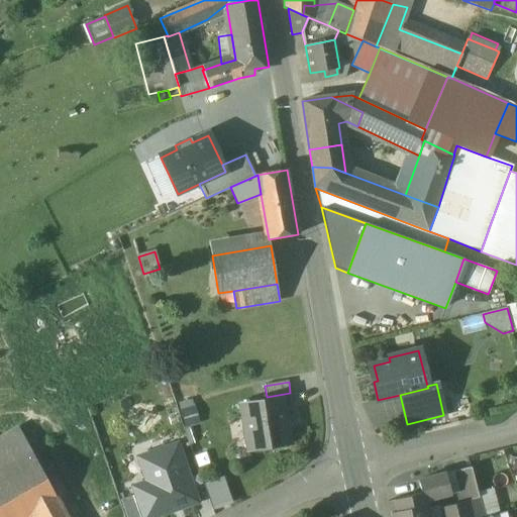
[(283,399),(241,406),(249,450),(290,443),(283,399)]
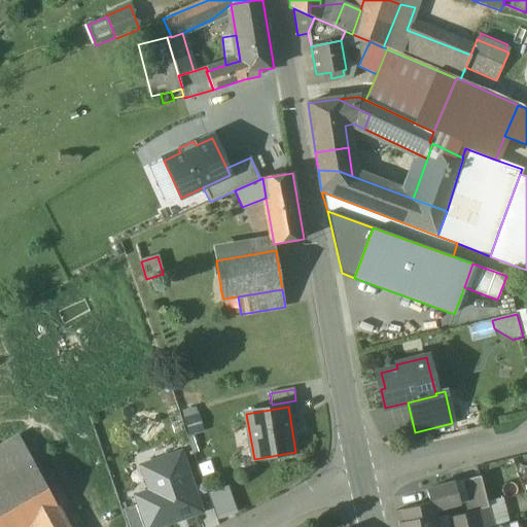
[(183,414),(187,432),(201,429),(198,411),(183,414)]
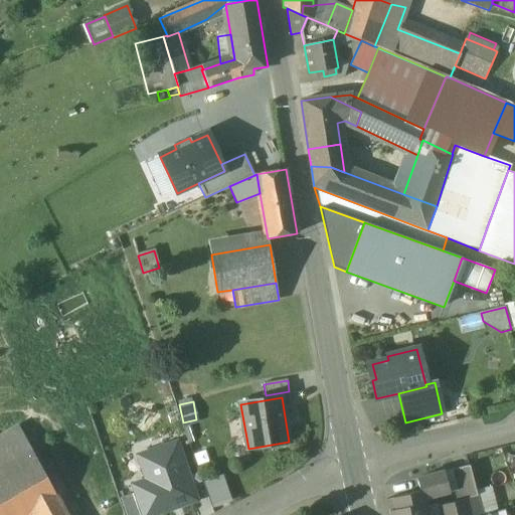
[(20,427),(0,439),(0,490),(7,486),(41,467),(20,427)]
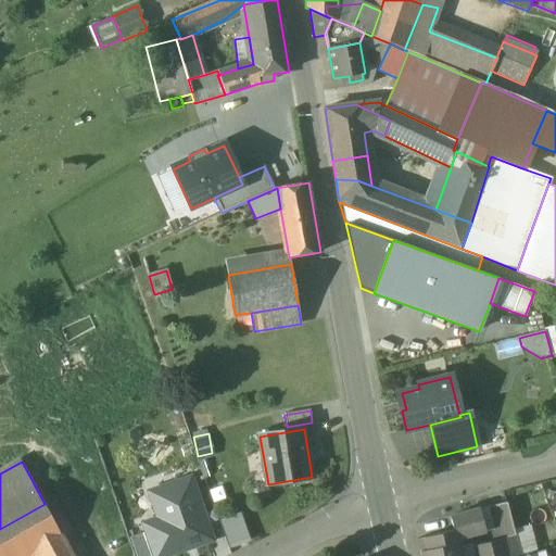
[(155,555),(167,555),(212,541),(191,480),(156,492),(165,518),(144,525),(148,532),(155,555)]
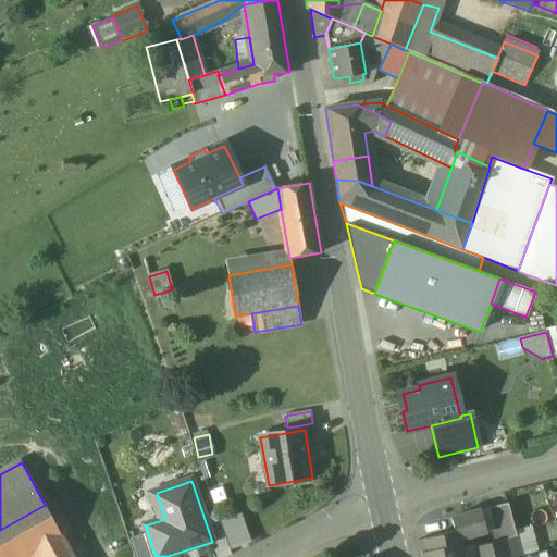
[(45,505),(8,525),(24,556),(35,552),(60,534),(45,505)]
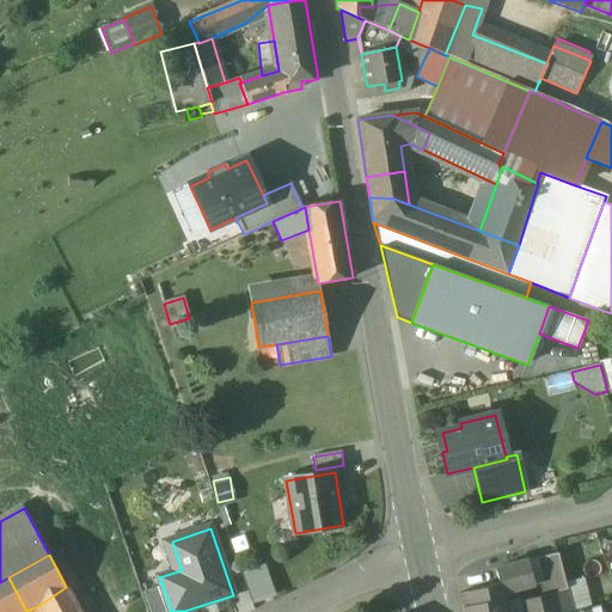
[(557,555),(537,560),(543,582),(546,595),(565,591),(557,555)]
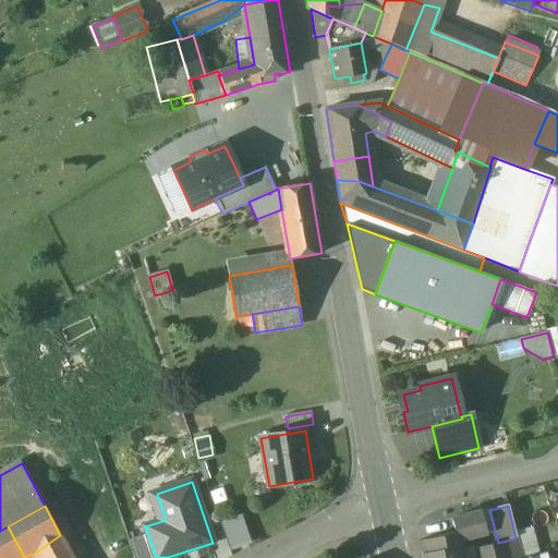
[(489,510),(480,512),(485,533),(495,531),(489,510)]
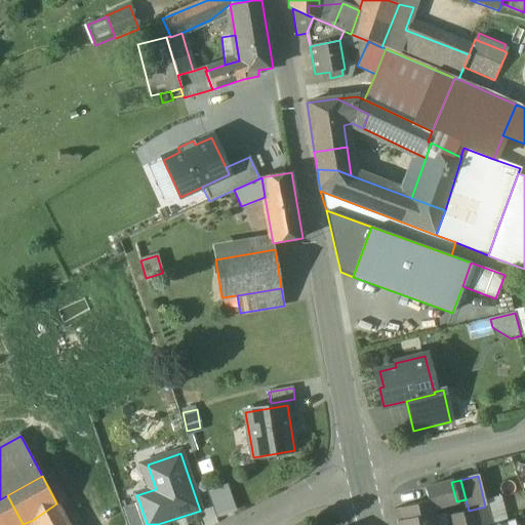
[(451,482),(427,488),(429,501),(430,500),(432,508),(456,501),(451,482)]
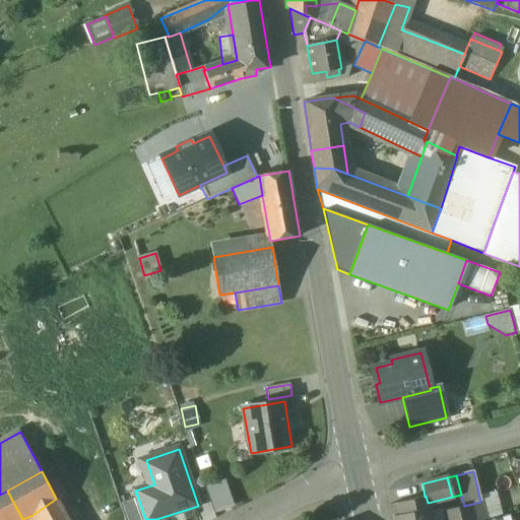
[(212,508),(231,502),(222,478),(204,484),(212,508)]
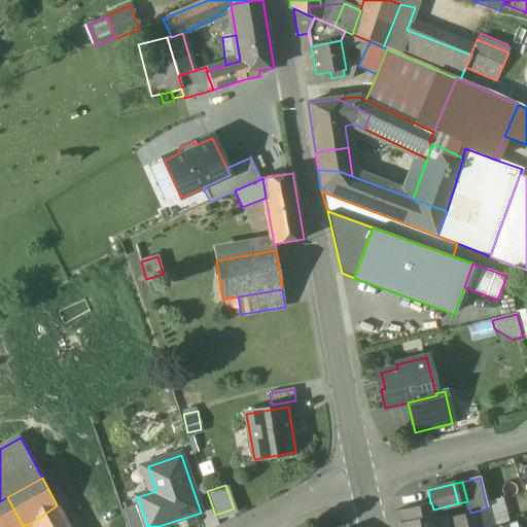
[(517,485),(507,489),(511,498),(521,495),(517,485)]
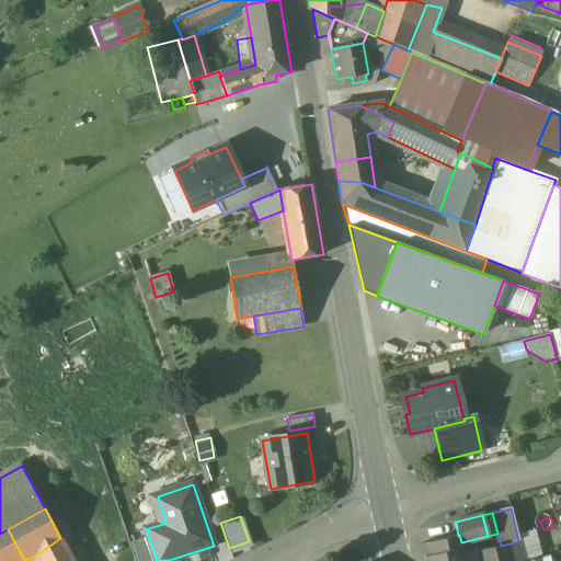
[(0,560),(23,560),(24,560),(8,529),(0,534),(0,560)]
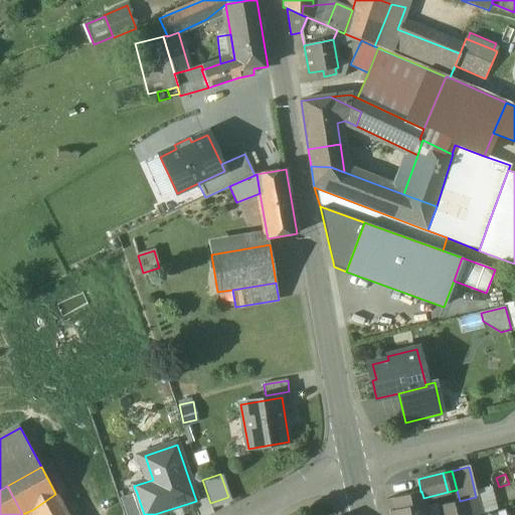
[(420,492),(387,501),(390,514),(427,514),(423,498),(421,491),(420,492)]
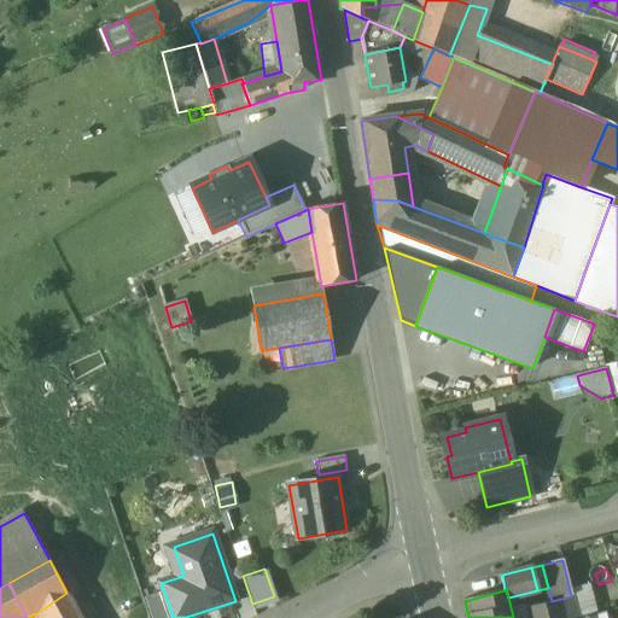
[(153,617),(173,617),(164,592),(146,598),(153,617)]
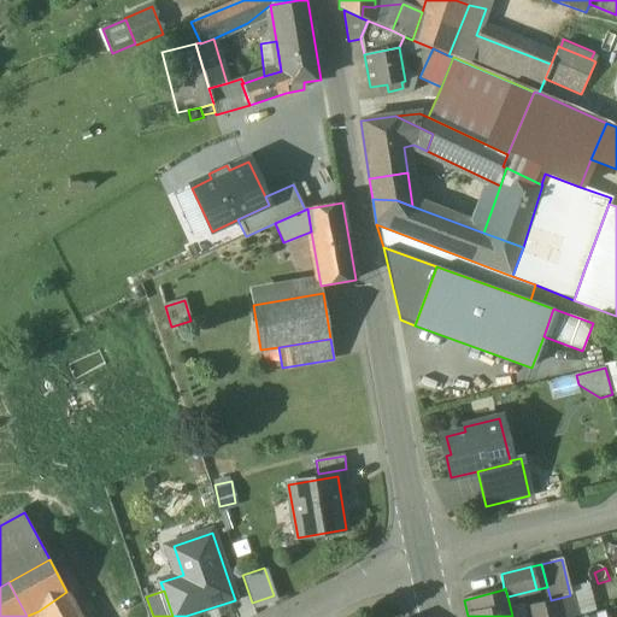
[(78,616),(66,592),(39,611),(41,616),(78,616)]
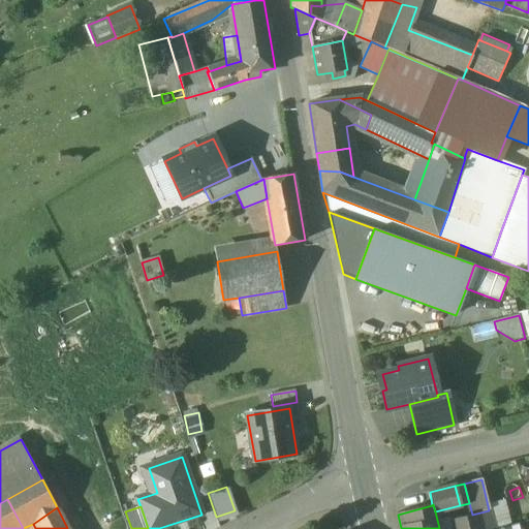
[(472,515),(452,520),(454,528),(493,528),(491,516),(489,510),(472,515)]
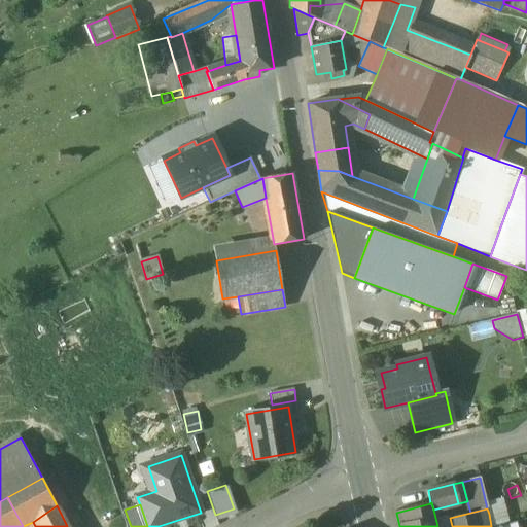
[(504,510),(489,514),(491,526),(497,526),(500,526),(508,524),(504,510)]
